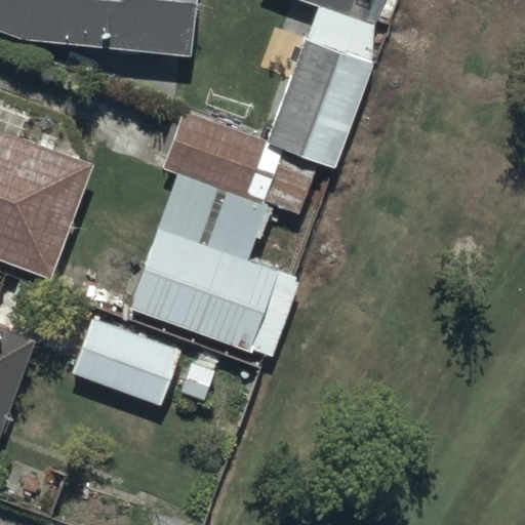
[(0,0),(0,31),(24,40),(190,55),(194,0),(0,0)]
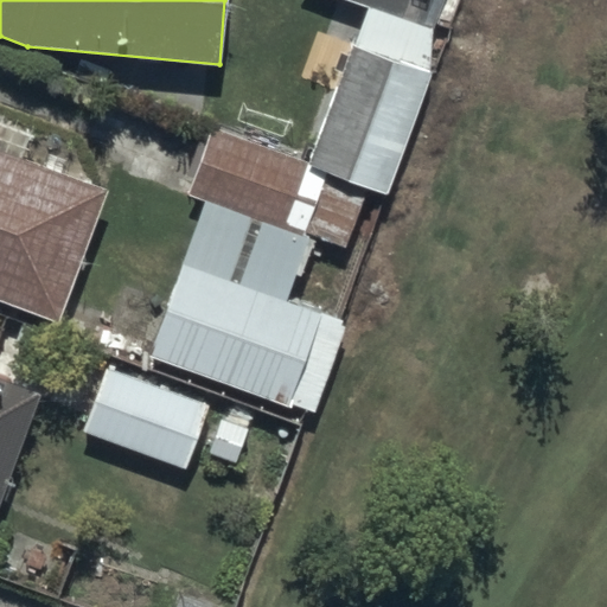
[(447,0),(338,0),(434,36),(447,0)]
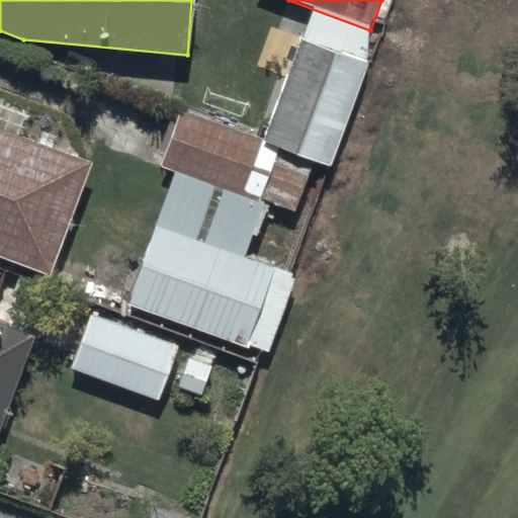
[(368,66),(298,41),(264,141),(182,112),(162,170),(177,175),(132,304),(273,353),(300,275),(245,256),(264,201),(298,213),(316,165),(331,171),(368,66)]
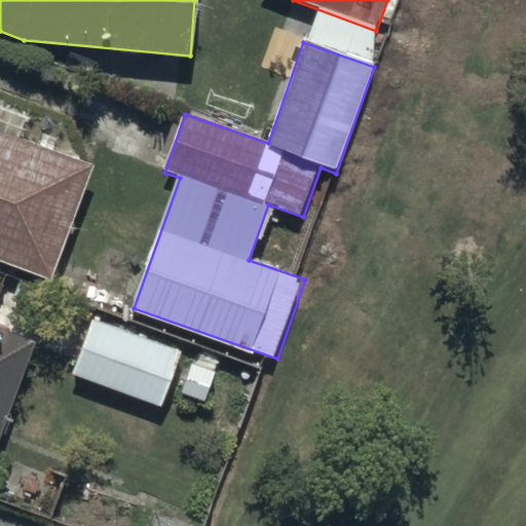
[(0,265),(47,284),(91,167),(0,133),(0,265)]
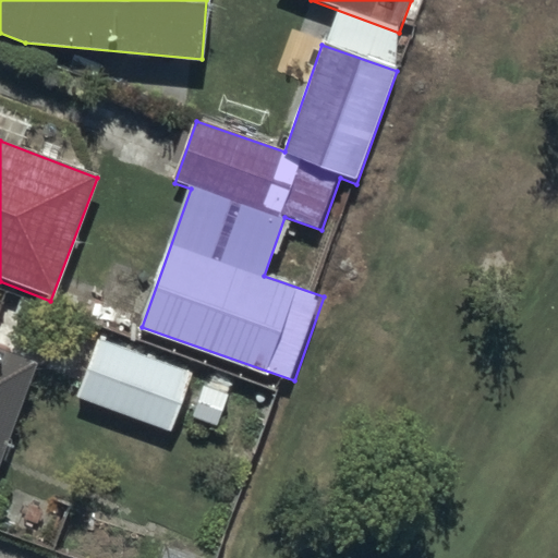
[(192,375),(98,339),(76,398),(171,434),(179,413),(218,427),(230,396),(190,380),(192,375)]
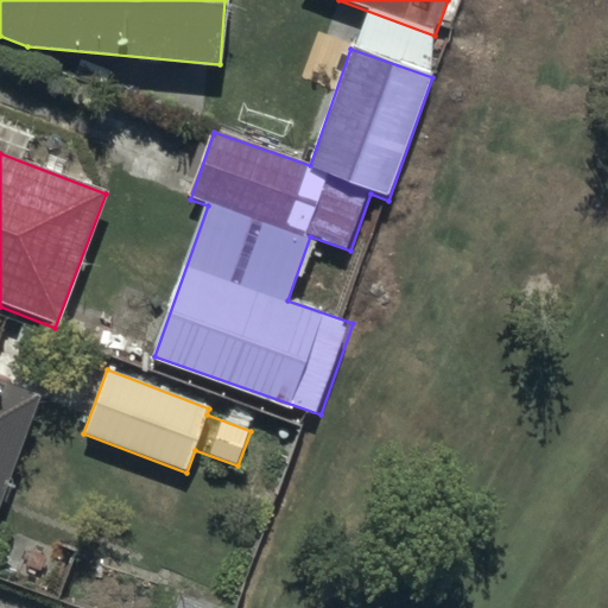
[(0,508),(40,397),(0,382),(0,508)]
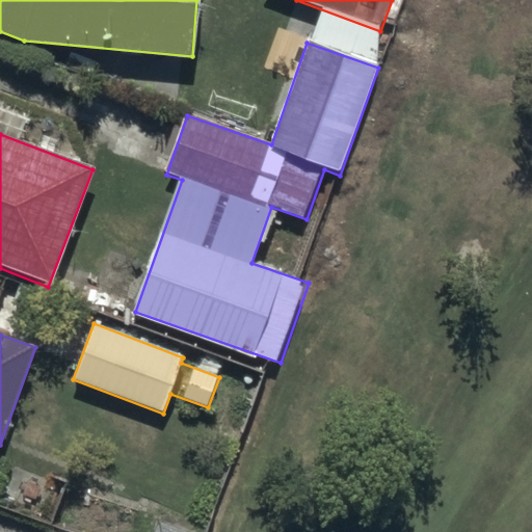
All buildings are outlined.
